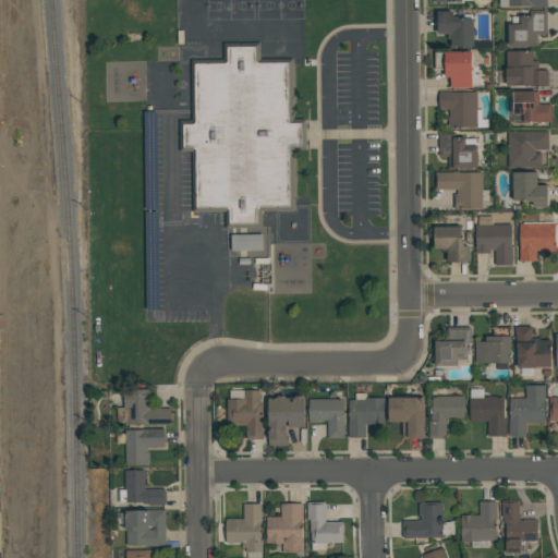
[(545,11),(546,35),(535,35),(536,47),(508,48),(507,25),(519,25),(519,16),(530,16),(530,11),(545,11)]
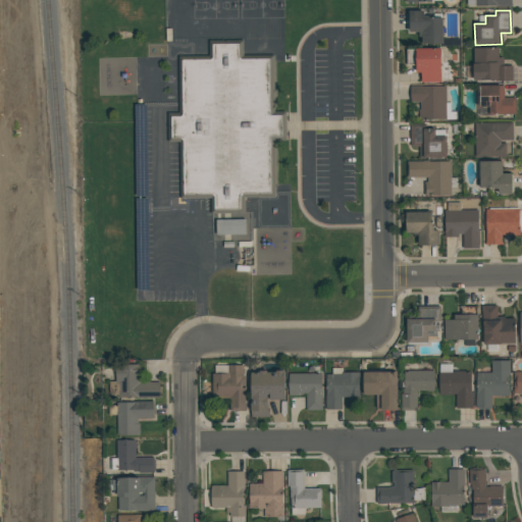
[(421,45),(421,38),(418,38),(418,33),(409,33),(408,11),(423,11),(423,16),(428,16),(428,18),(441,18),(442,44),(421,45)]
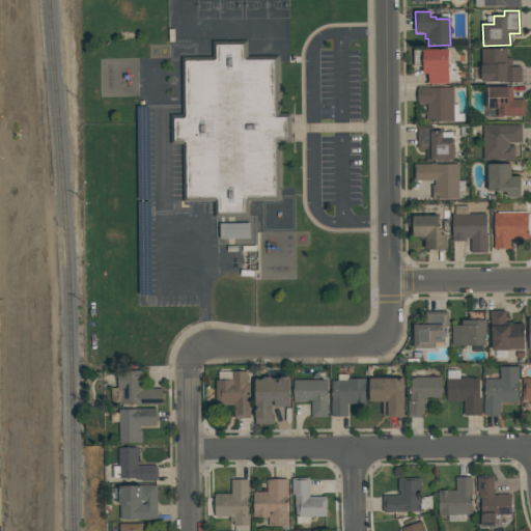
[(182,147),(170,147),(170,119),(182,119),(182,60),(212,60),(212,44),(247,44),(247,59),(278,59),(278,116),(289,116),(290,144),(278,144),(278,201),(247,201),(247,219),(216,220),(216,202),(183,202),(182,147)]
